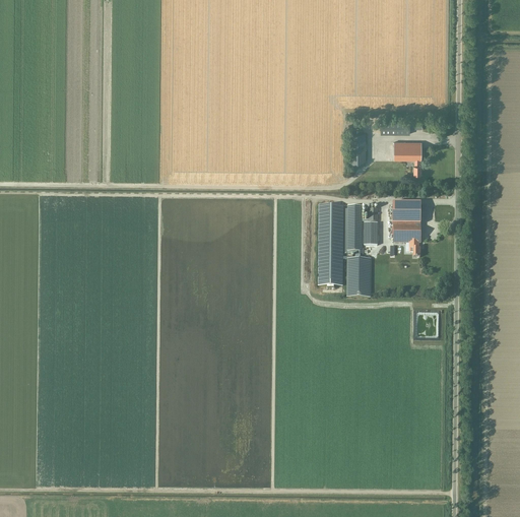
[(420,157),(420,139),(394,139),(393,157),(414,157),(414,163),(413,163),(413,172),(420,172),(420,163),(419,163),(419,157),(420,157)]
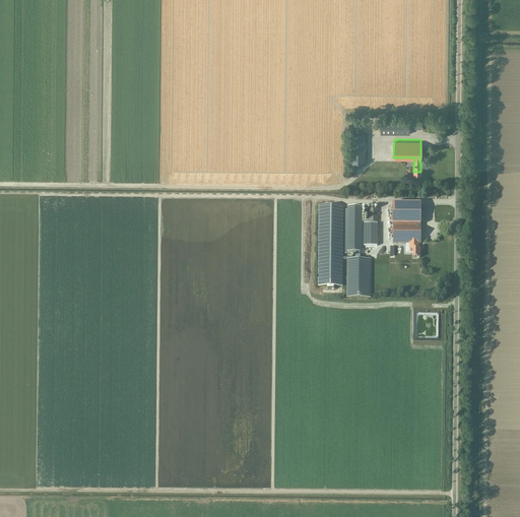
[(392,200),(392,221),(393,221),(393,222),(420,222),(420,200),(392,200)]
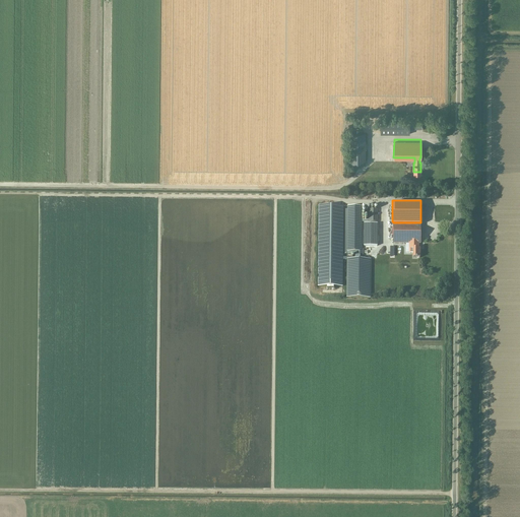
[(327,283),(330,283),(343,283),(343,202),(318,202),(318,283),(327,283)]
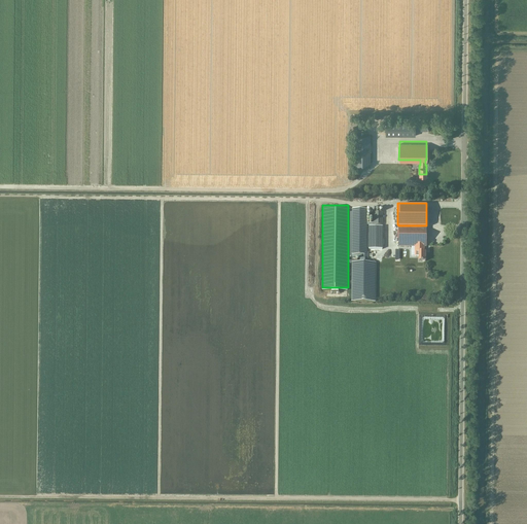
[(360,255),(360,260),(351,260),(351,299),(375,299),(375,260),(365,260),(366,221),(382,222),(382,209),(372,209),(372,220),(366,220),(366,206),(352,206),(352,209),(350,209),(350,252),(350,254),(362,254),(362,255),(360,255)]
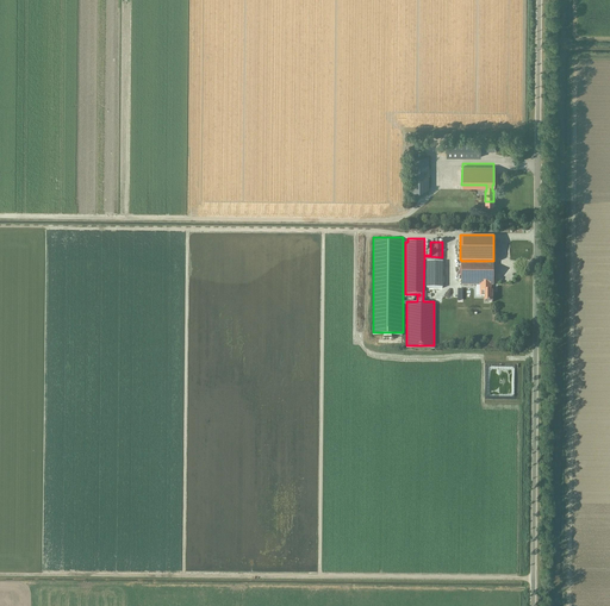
[(427,260),(427,285),(442,286),(442,260),(427,260)]
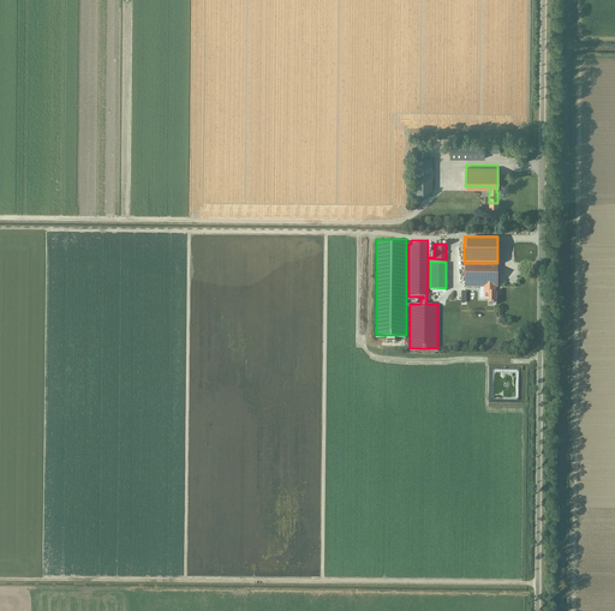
[(483,295),(488,295),(488,301),(496,301),(496,291),(495,291),(495,285),(496,285),(497,263),(465,263),(465,283),(483,285),(483,295)]
